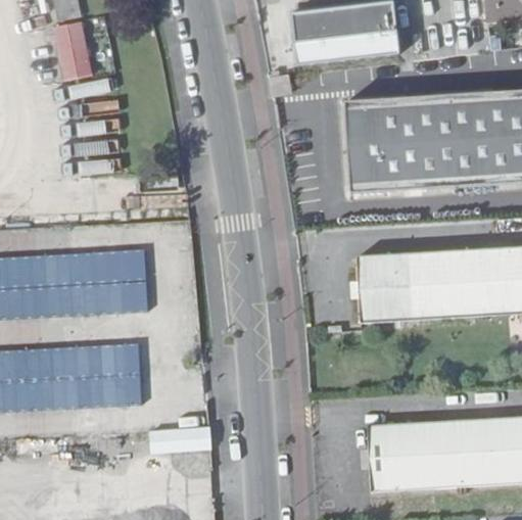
[(69,0),(75,21),(95,16),(91,0),(69,0)]
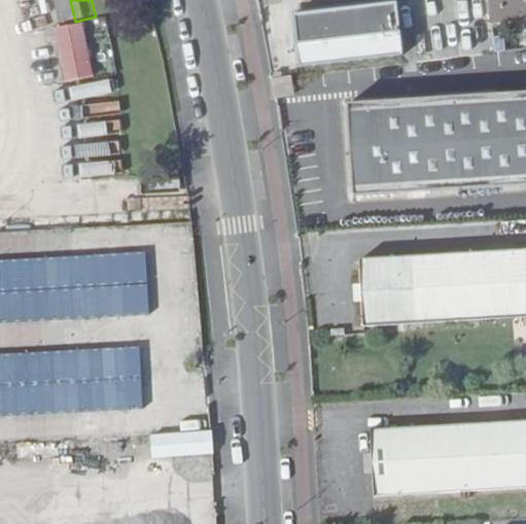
[(490,0),(494,22),(525,18),(525,0),(490,0)]
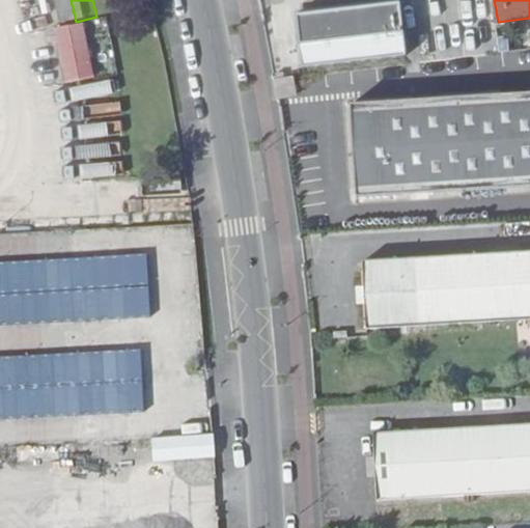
[(398,3),(298,15),(301,43),(401,31),(398,3)]
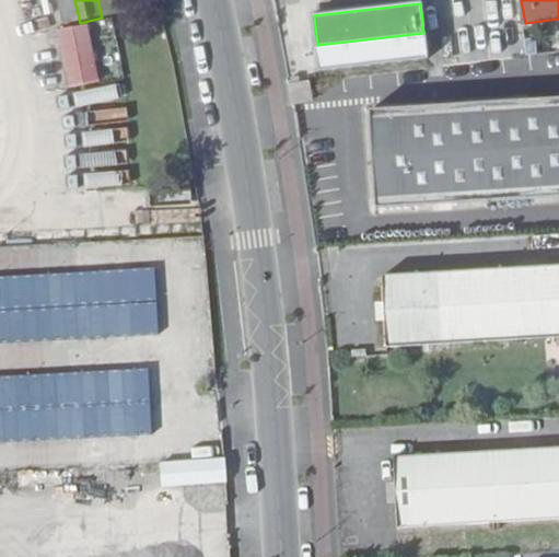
[(89,88),(118,80),(104,24),(76,32),(89,88)]
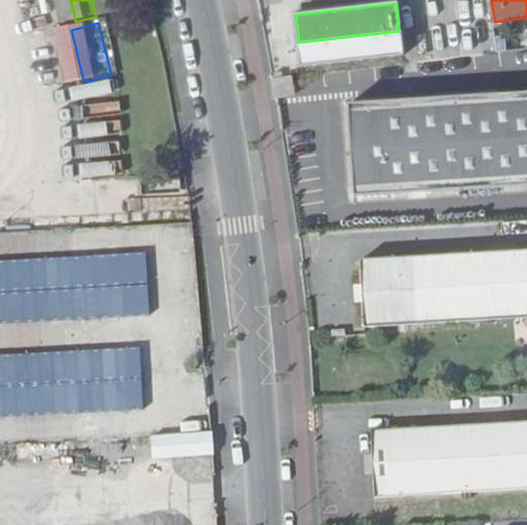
[(291,75),(272,77),(276,97),(295,95),(291,75)]
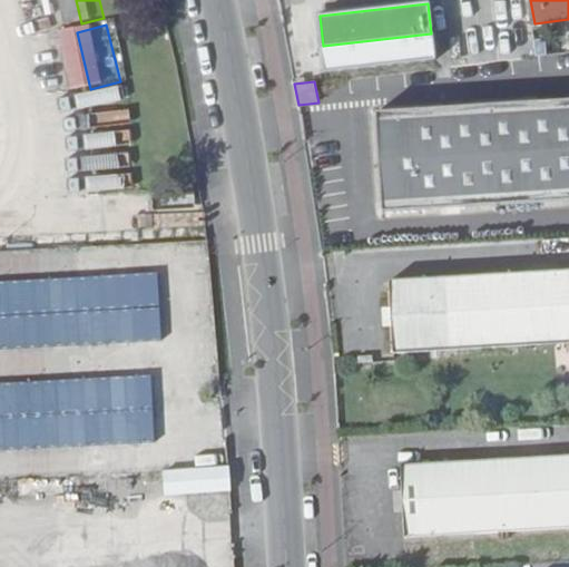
[(568,99),(375,110),(382,212),(568,199),(568,99)]
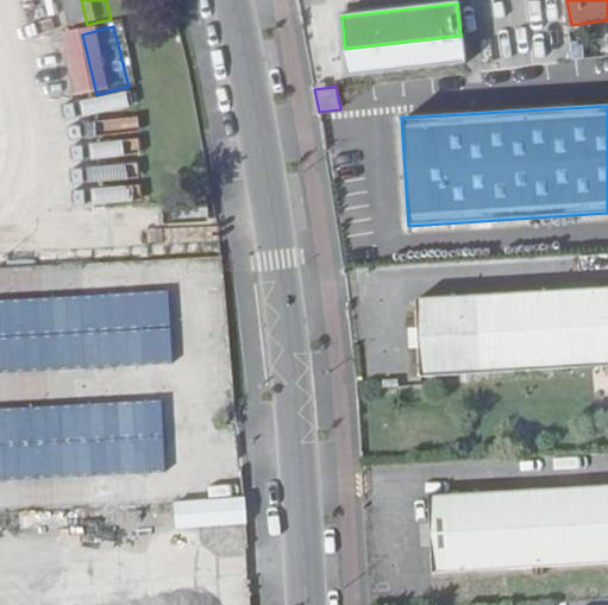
[(607,287),(418,298),(421,376),(607,365),(607,287)]
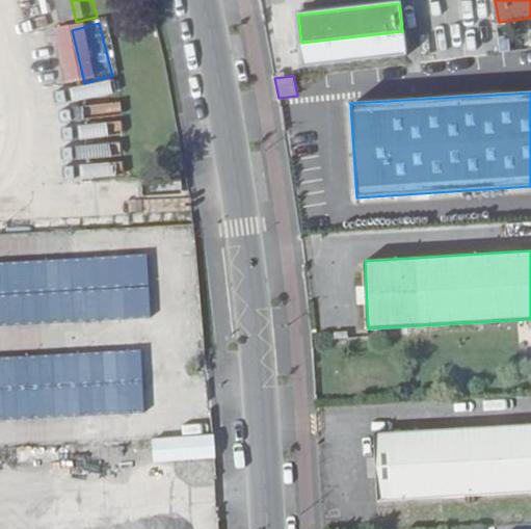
[(0,324),(124,320),(122,256),(0,261),(0,324)]
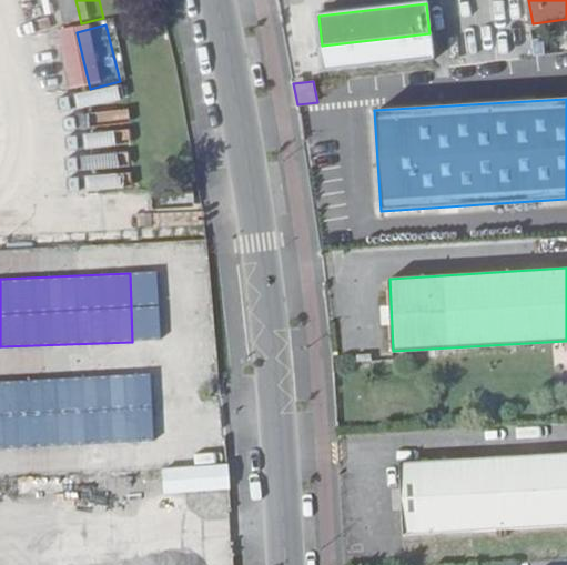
[(0,447),(140,442),(137,374),(0,380),(0,447)]
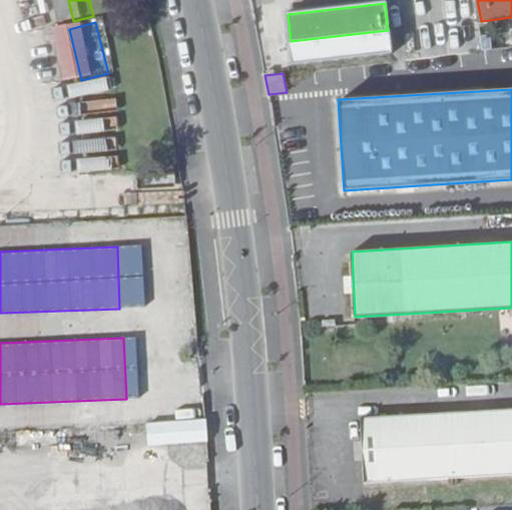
[(511,408),(361,416),(365,482),(511,473),(511,408)]
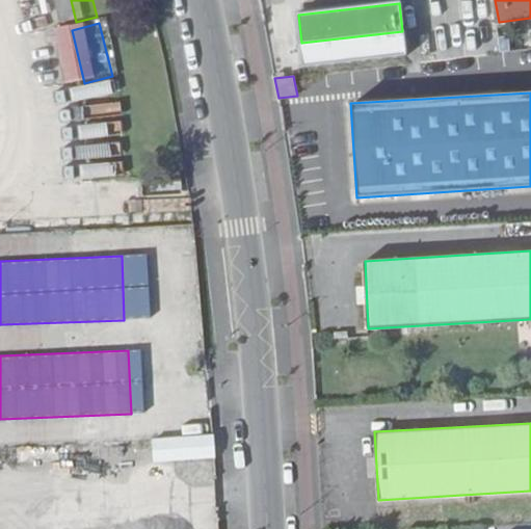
[(214,456),(213,433),(151,438),(153,459),(214,456)]
